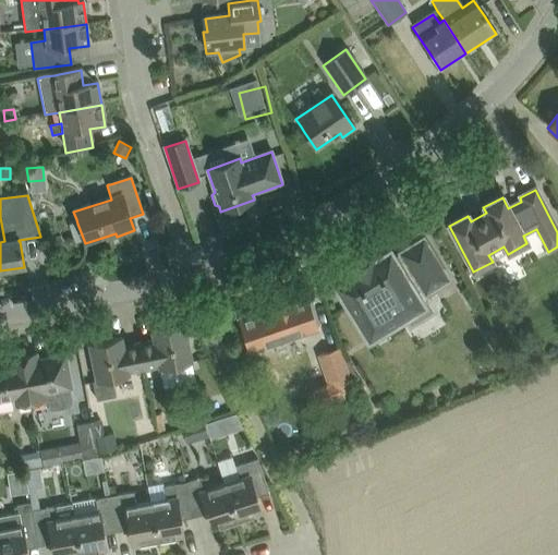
[(410,327),(435,312),(425,296),(448,280),(423,240),(399,254),(401,256),(396,261),(389,251),(372,262),(371,261),(351,273),(351,274),(334,285),(368,340),(403,318),(410,327)]
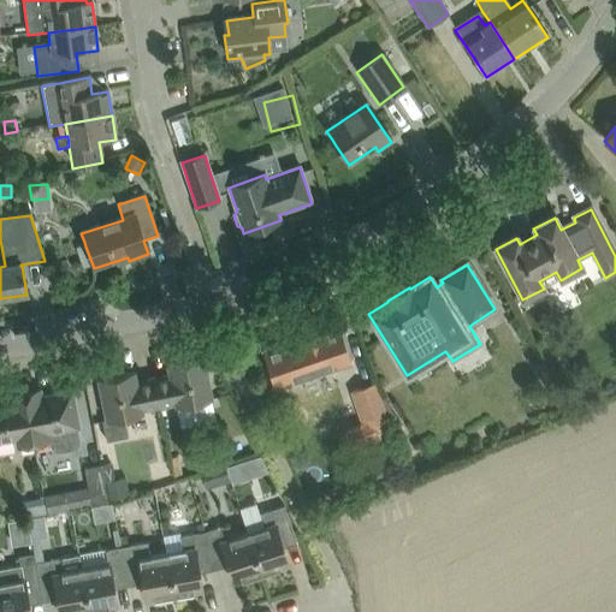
[(337,328),(264,354),(276,390),(349,364),(337,328)]
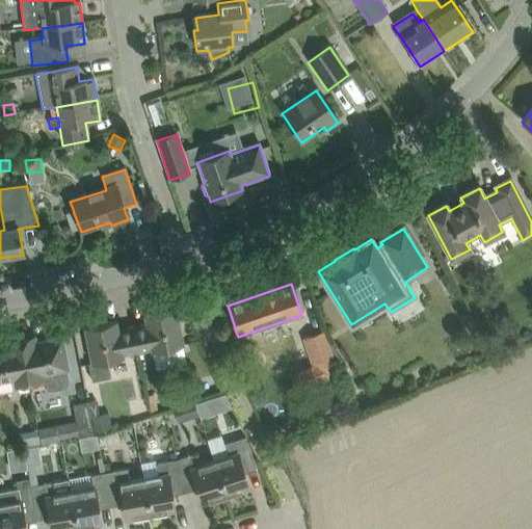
[(131,327),(137,353),(151,350),(152,352),(153,352),(156,372),(187,365),(183,346),(176,310),(143,316),(145,325),(131,327)]
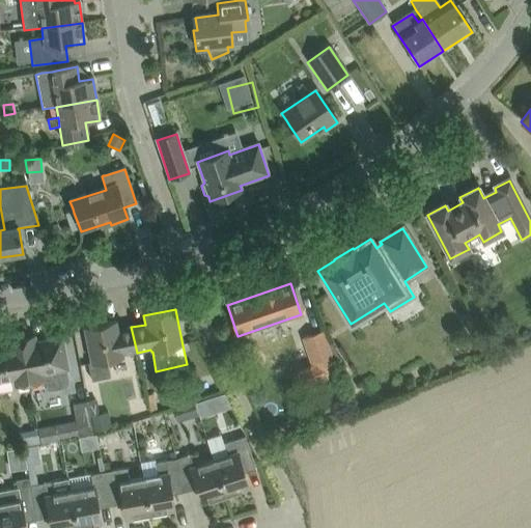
[(137,353),(131,327),(117,330),(115,322),(84,328),(90,358),(91,363),(87,364),(91,382),(109,378),(106,362),(122,358),(122,356),(137,353)]
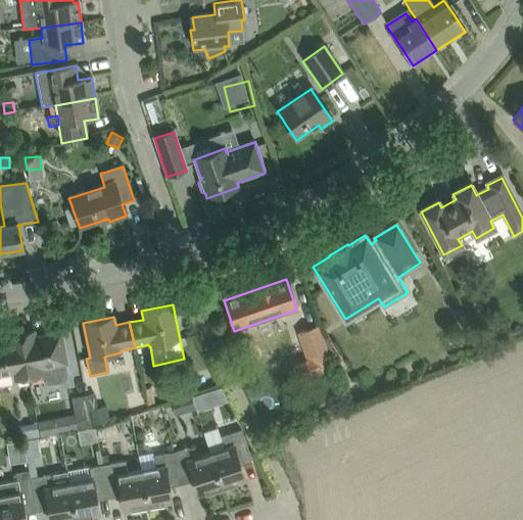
[(297,334),(307,366),(313,365),(317,377),(331,371),(327,359),(329,359),(320,328),(297,334)]
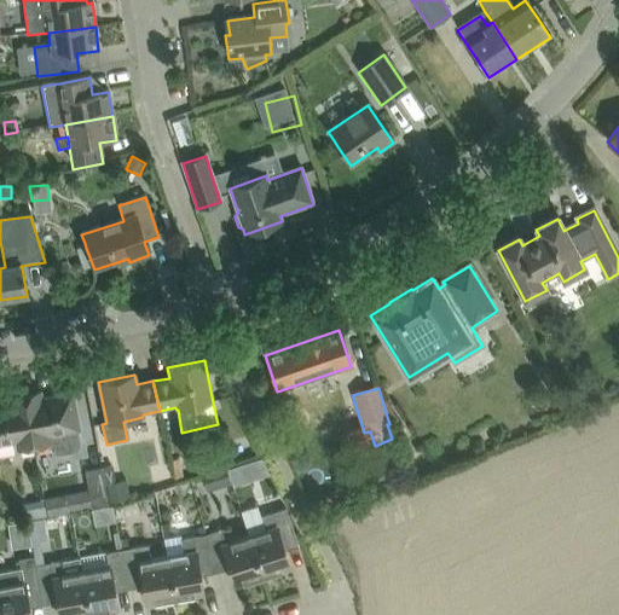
[(80,446),(77,433),(80,433),(77,422),(77,418),(73,394),(41,400),(41,393),(24,396),(34,448),(48,446),(51,451),(55,456),(61,456),(75,453),(79,451),(80,446)]
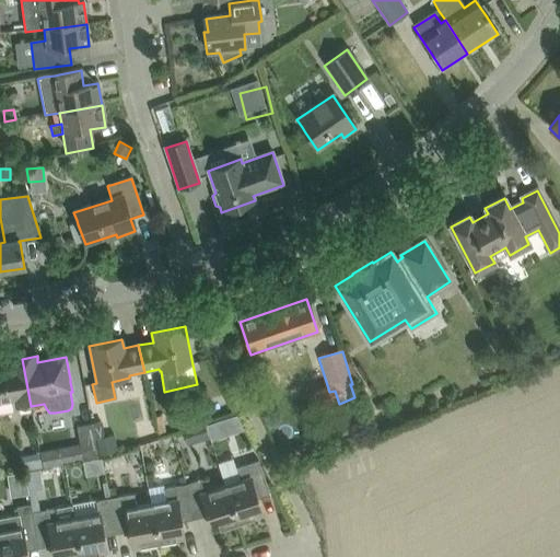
[(15,408),(31,406),(22,359),(7,362),(8,368),(0,369),(0,404),(14,402),(15,408)]
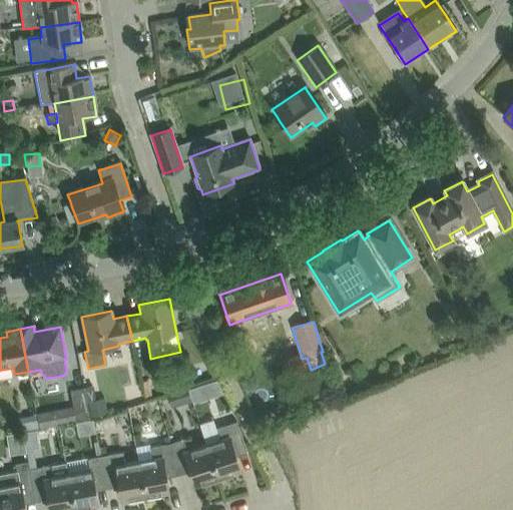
[(183,379),(171,383),(173,392),(185,388),(183,379)]
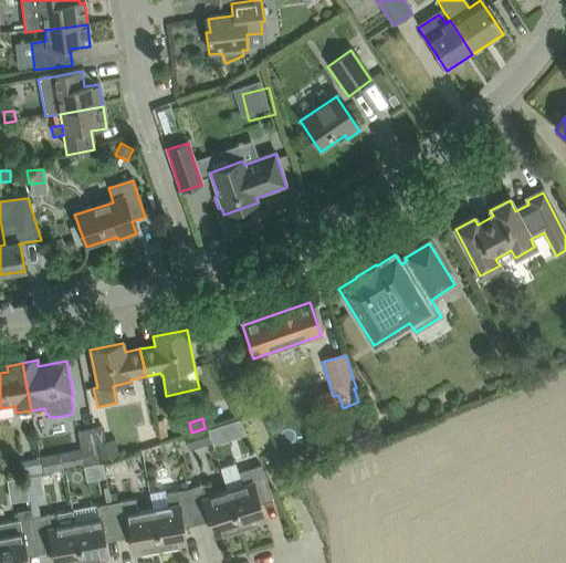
[(220,428),(208,431),(212,447),(224,442),(220,428)]
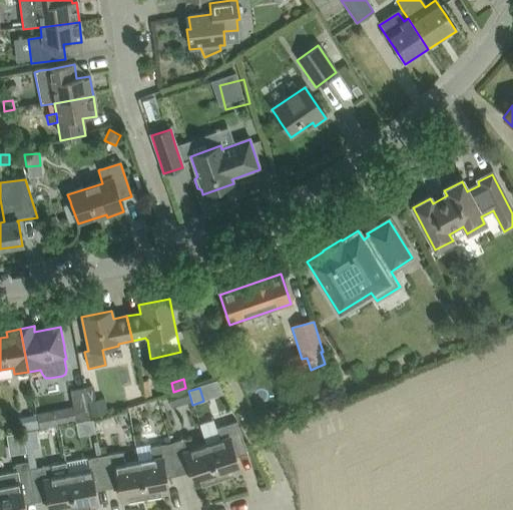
[(86,403),(83,389),(70,392),(73,407),(75,421),(75,422),(89,420),(88,418),(86,404),(86,403)]
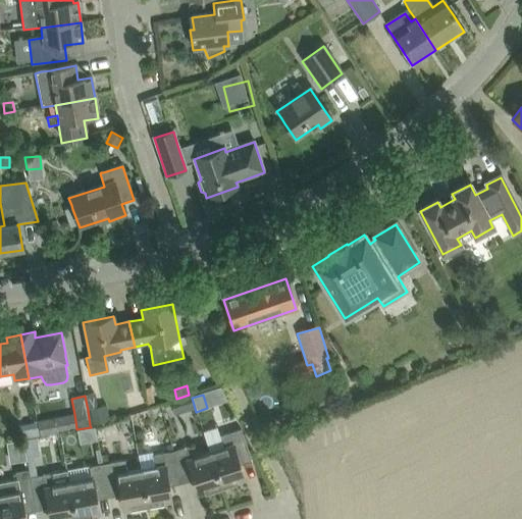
[(105,407),(88,410),(88,411),(90,425),(108,422),(105,407)]
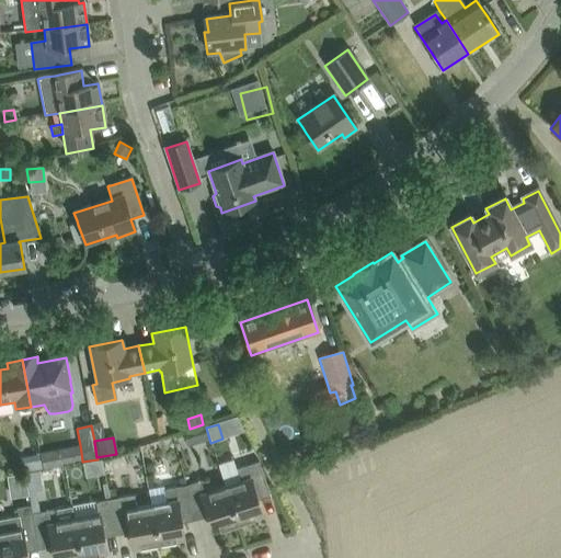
[(80,445),(65,448),(68,464),(82,460),(80,445)]
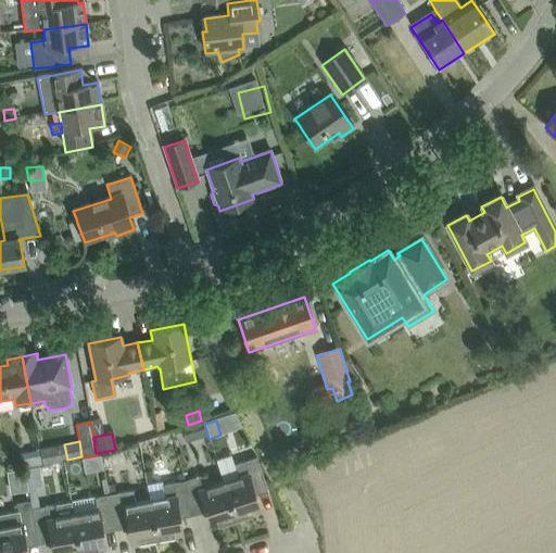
[(39,451),(28,453),(30,466),(36,465),(41,465),(39,451)]
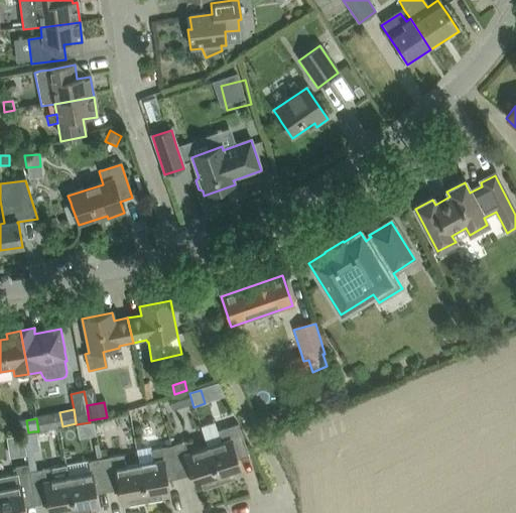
[(238,425),(217,432),(214,422),(201,427),(207,447),(220,485),(233,481),(232,478),(241,475),(235,454),(246,451),(238,425)]
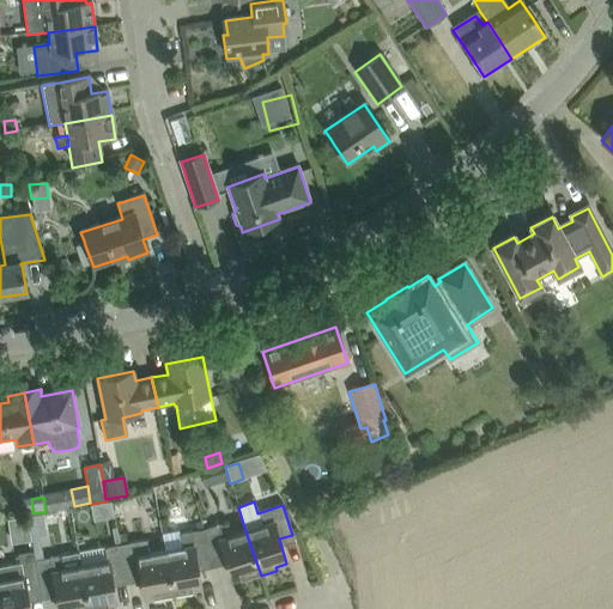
[(103,530),(123,529),(122,506),(102,507),(103,530)]
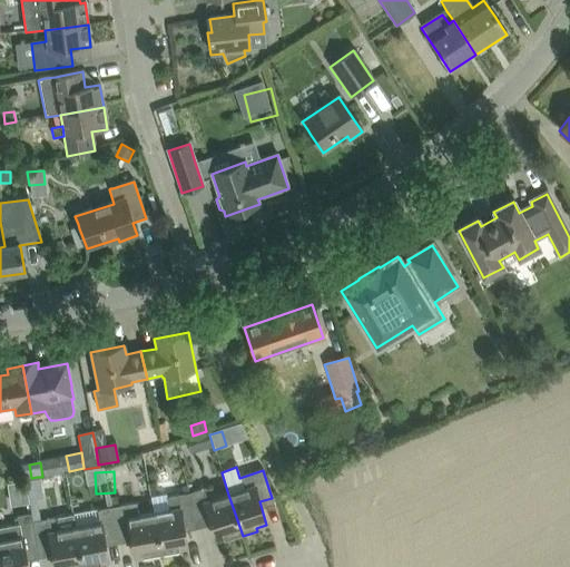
[(228,495),(214,499),(210,487),(188,495),(196,521),(208,518),(216,541),(227,538),(228,541),(243,536),(228,495)]
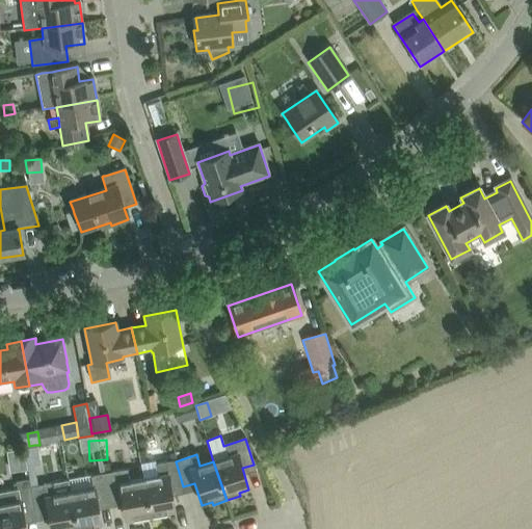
[(170,490),(183,486),(176,461),(156,465),(158,476),(143,479),(151,520),(164,517),(163,513),(175,511),(170,490)]
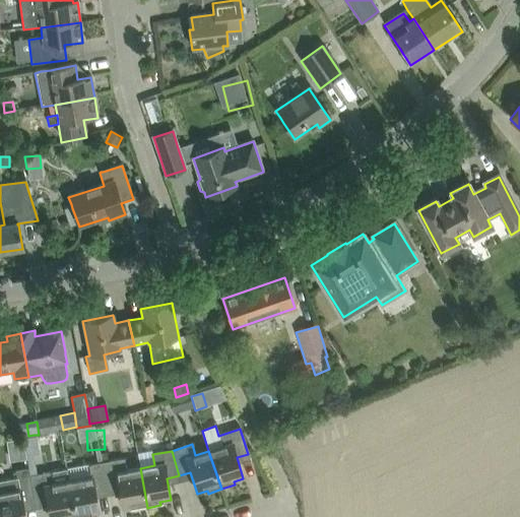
[(140,468),(126,470),(124,459),(102,463),(107,490),(119,488),(123,509),(133,507),(133,510),(147,508),(140,468)]
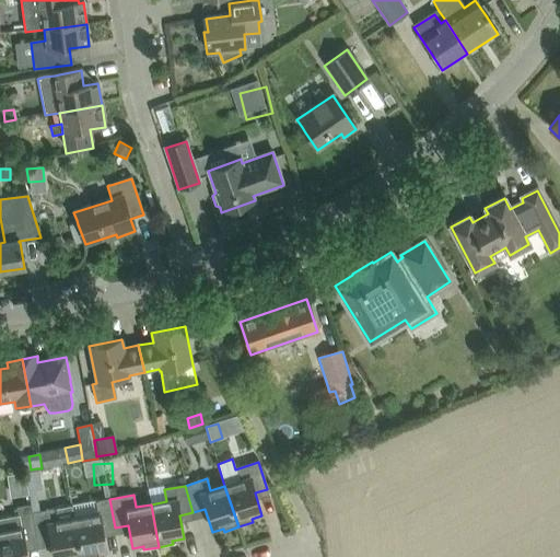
[(102,530),(115,528),(109,499),(86,503),(89,515),(73,519),(80,556),(95,556),(95,555),(106,553),(102,530)]
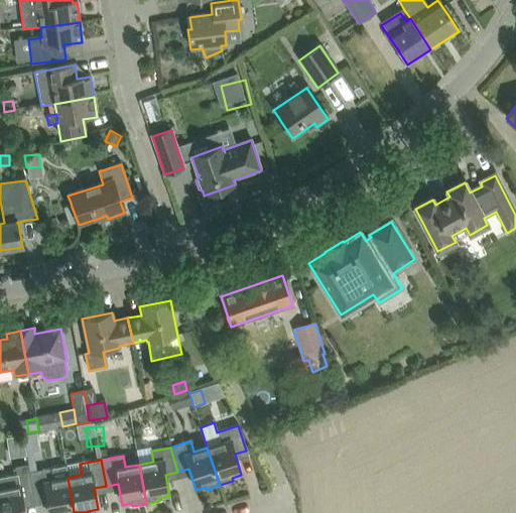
[(34,465),(28,466),(34,499),(46,497),(48,512),(74,512),(68,478),(53,480),(51,469),(36,472),(36,467),(34,465)]
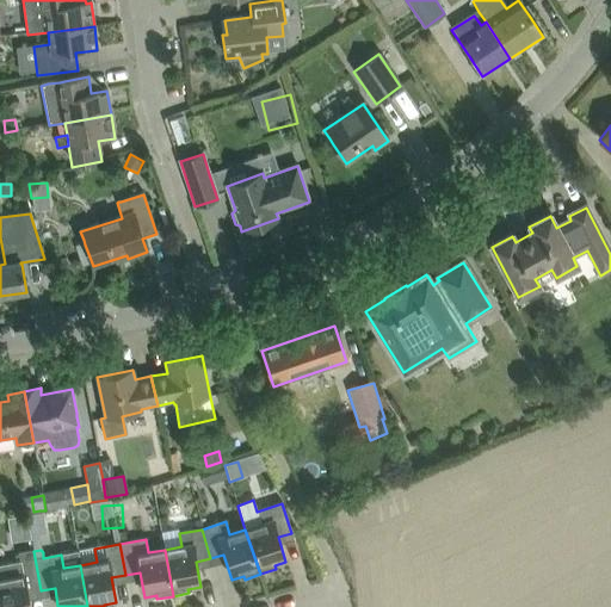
[(0,606),(29,606),(26,593),(41,590),(34,551),(18,553),(20,562),(0,565),(0,606)]
